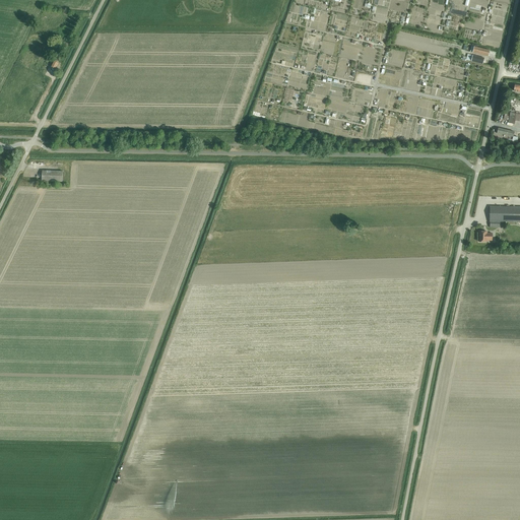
[(326,13),(328,7),(318,4),(317,10),(326,13)]
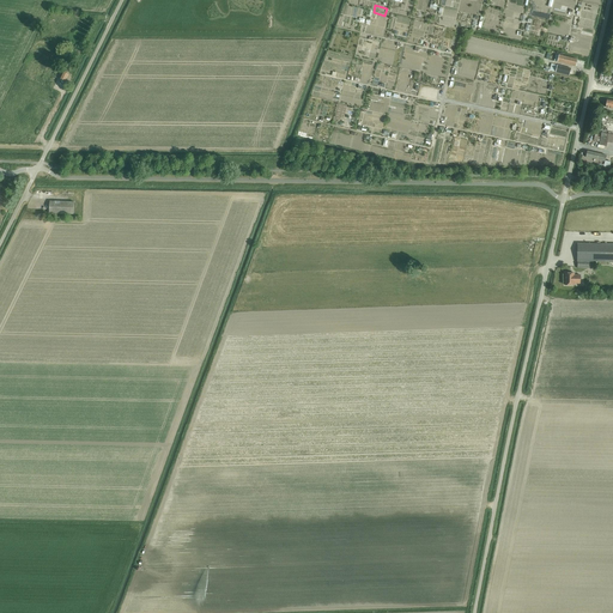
[(559,55),(557,61),(576,66),(577,59),(563,55),(563,53),(559,53),(559,55)]
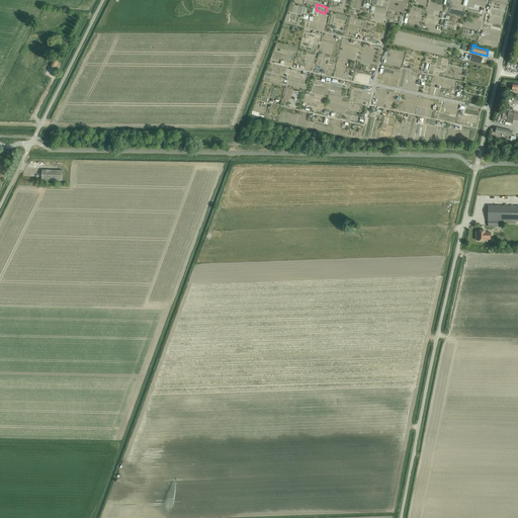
[(465,57),(465,60),(469,61),(481,64),(483,59),(471,56),(466,55),(465,57)]
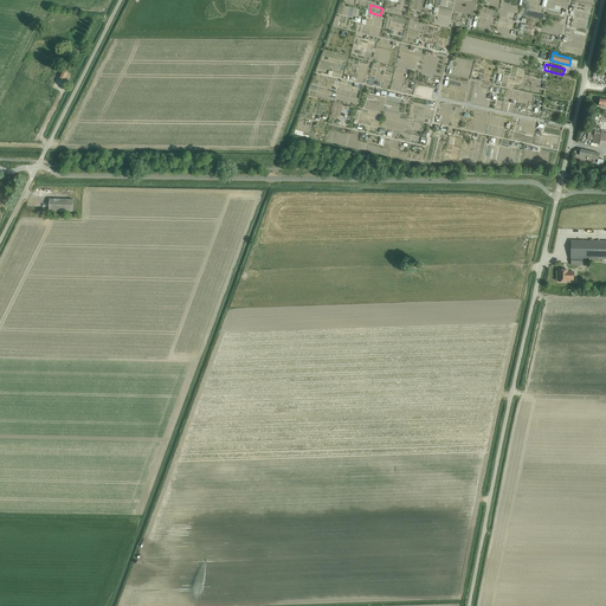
[(605,141),(605,134),(605,133),(595,130),(592,143),(599,144),(600,140),(605,141)]
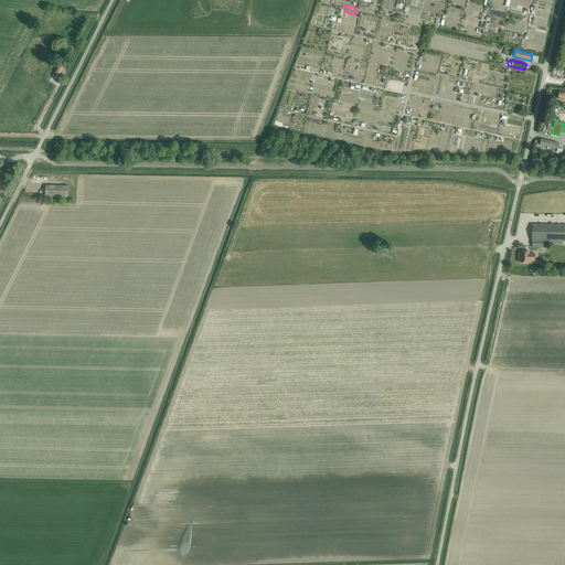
[(557,149),(558,144),(541,139),(540,145),(557,149)]
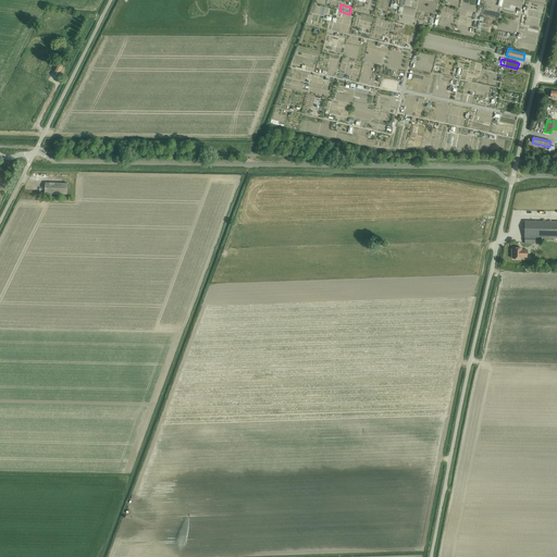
[(66,195),(66,183),(45,183),(45,194),(66,195)]
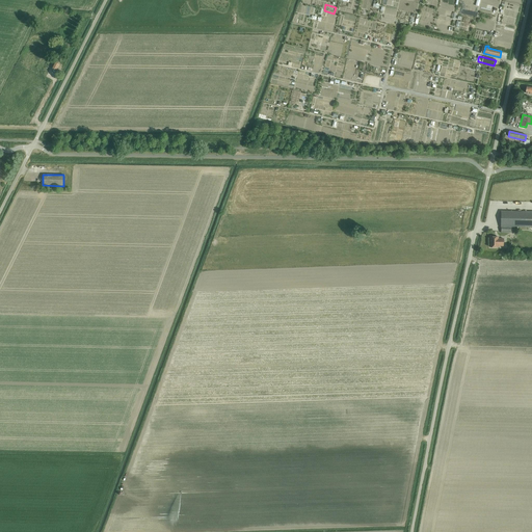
[(501,227),(501,233),(512,233),(512,228),(531,228),(531,211),(501,211),(501,227)]
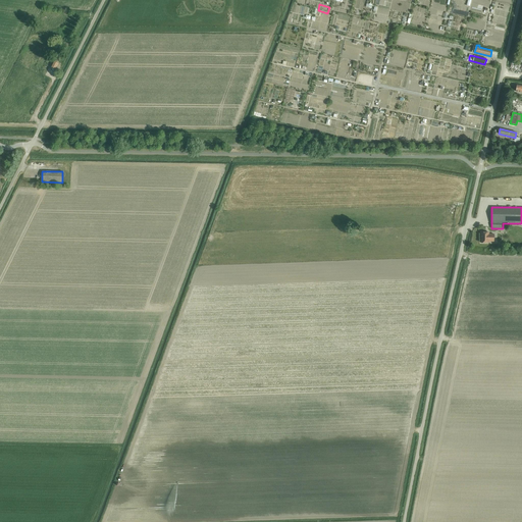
[(489,244),(489,242),(493,242),(494,233),(489,233),(489,232),(481,232),(481,243),(489,244)]
